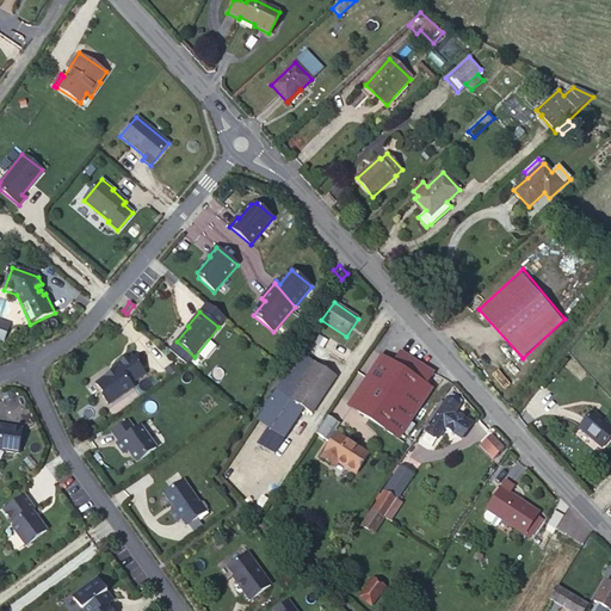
[(0,321),(0,331),(6,333),(10,325),(0,321)]
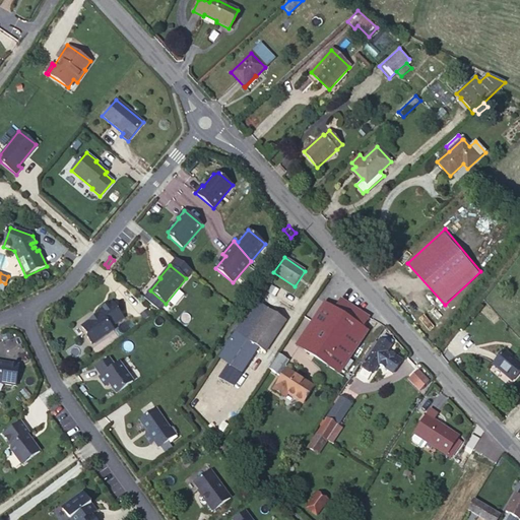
[(269,284),(265,290),(275,297),(278,290),(269,284)]
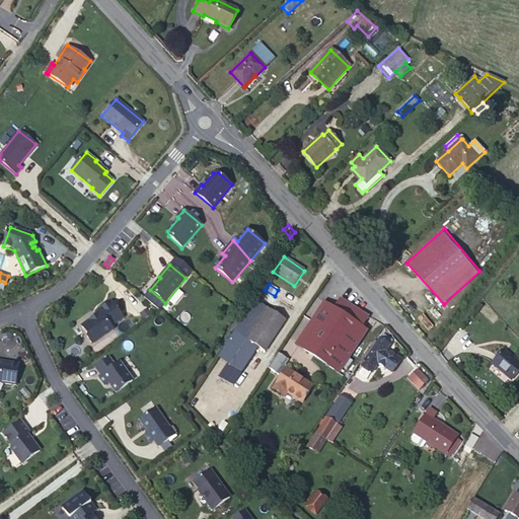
[(295,341),(324,362),(340,372),(367,326),(365,322),(370,313),(342,295),(335,303),(324,298),(312,315),(295,341)]
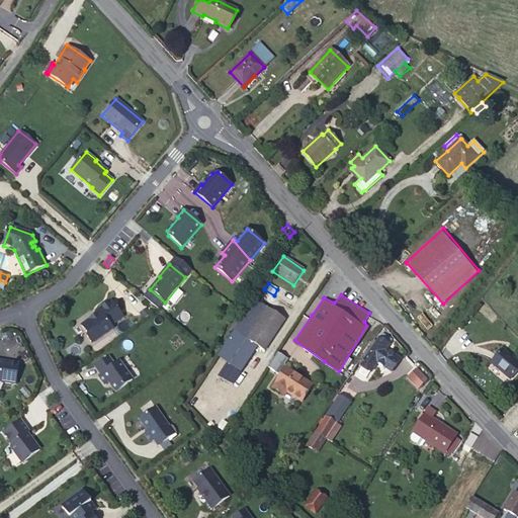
[(231,365),(242,372),(258,347),(264,351),(285,320),(269,309),(268,309),(255,299),(221,354),(233,362),(231,365)]
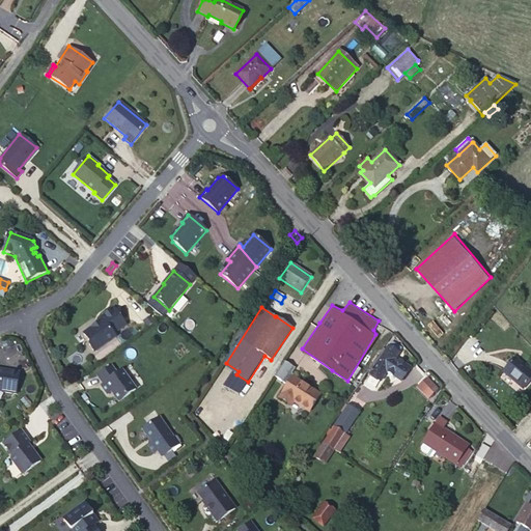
[(127,325),(114,308),(101,317),(103,319),(84,334),(90,342),(89,345),(94,352),(96,352),(116,337),(114,334),(127,325)]
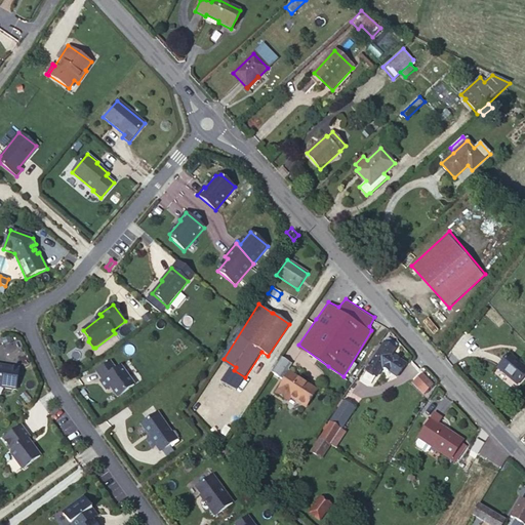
[(381,347),(378,346),(374,351),(377,353),(366,369),(377,376),(381,369),(390,374),(392,371),(398,375),(406,364),(395,357),(394,358),(391,356),(395,350),(394,350),(397,346),(388,339),(385,344),(384,344),(381,347)]
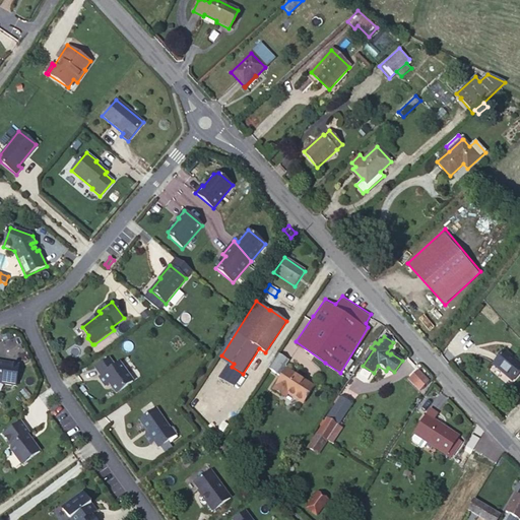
[(374,349),(371,347),(361,364),(363,366),(374,349)]
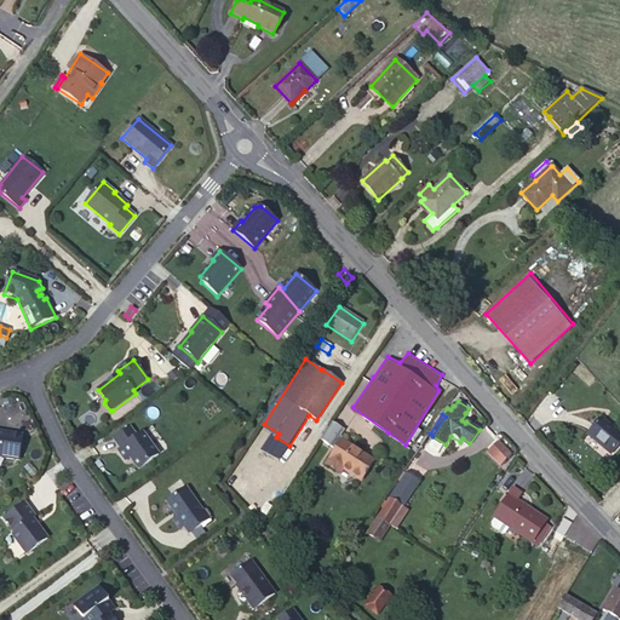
[(342,424),(332,417),(319,436),(328,443),(342,424)]
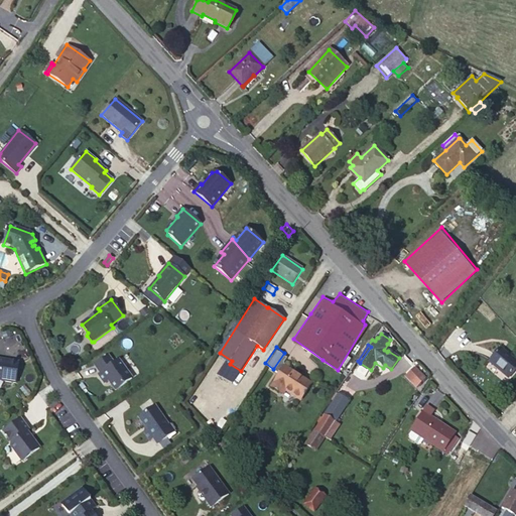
[(508,378),(515,368),(515,360),(501,348),(489,362),(508,378)]
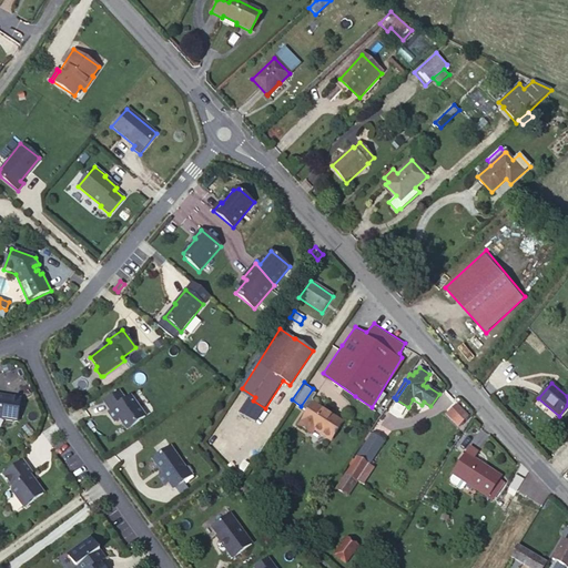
[(253,401),(255,397),(242,388),(240,392),(253,401)]
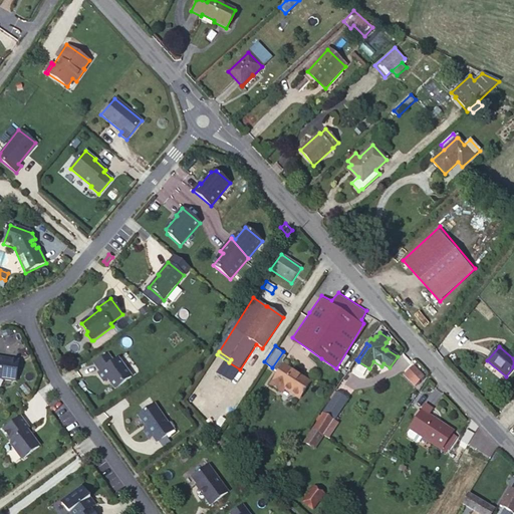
[(108,354),(94,363),(100,371),(98,373),(103,381),(107,378),(115,389),(132,377),(118,358),(113,362),(108,354)]
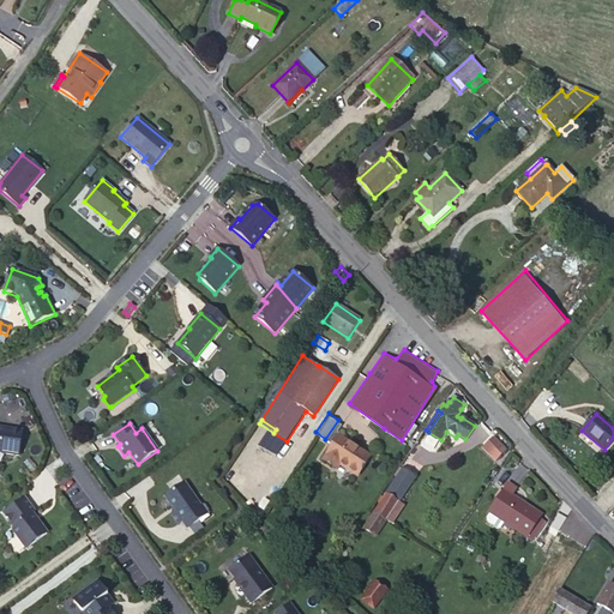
[(0,452),(19,456),(23,431),(0,427),(0,452)]
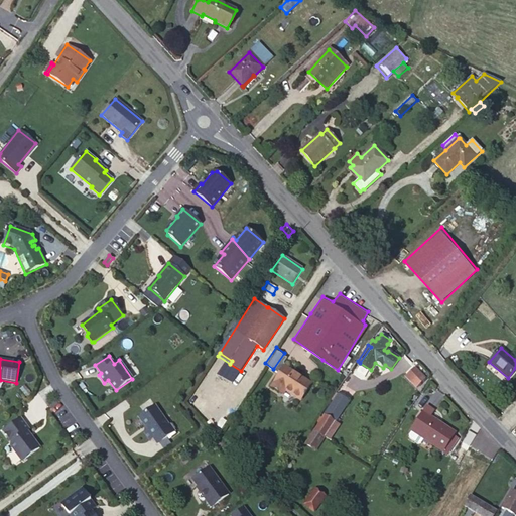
[(292,369),(283,363),(270,384),(284,393),(287,390),(302,398),(312,380),(303,374),(304,372),(294,366),(292,369)]
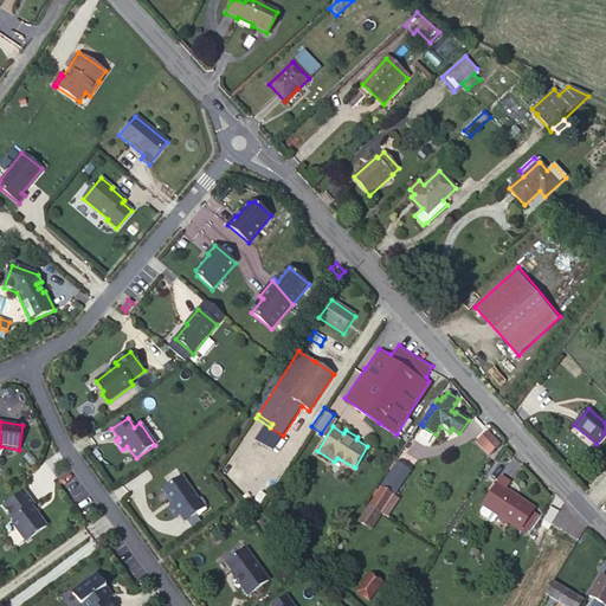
[(283,436),(270,427),(260,443),(272,451),(283,436)]
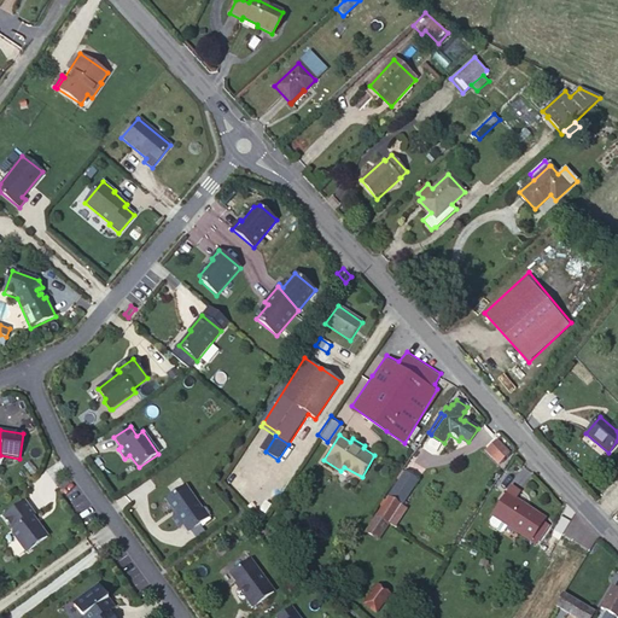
[(508,454),(496,441),(488,449),(500,461),(508,454)]
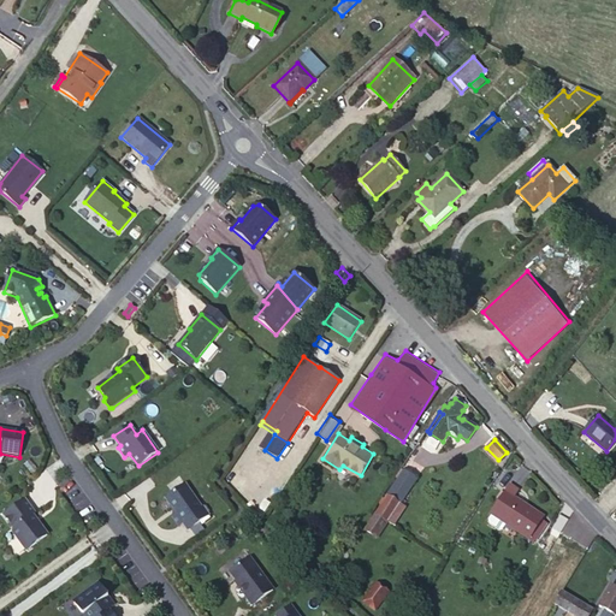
[(498,460),(486,448),(484,449),(496,462),(498,460)]
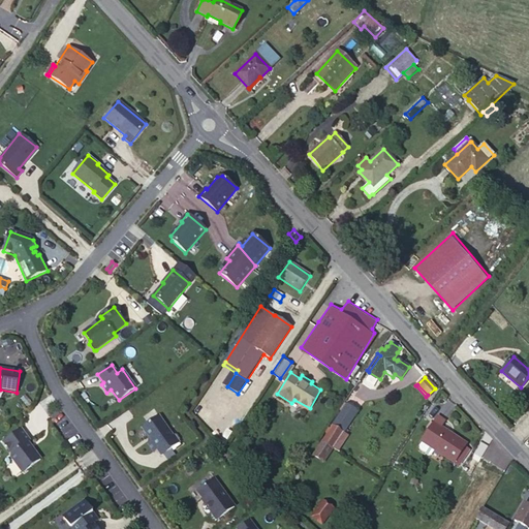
[(333,447),(337,450),(347,436),(343,432),(358,410),(347,404),(331,429),(329,427),(324,432),(328,434),(322,441),(333,447)]
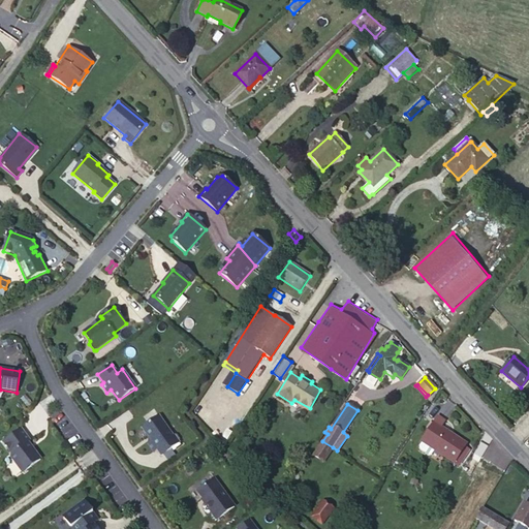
[(174,437),(159,416),(142,429),(147,435),(151,441),(151,442),(149,444),(154,452),(157,449),(161,456),(180,443),(175,436),(174,437)]
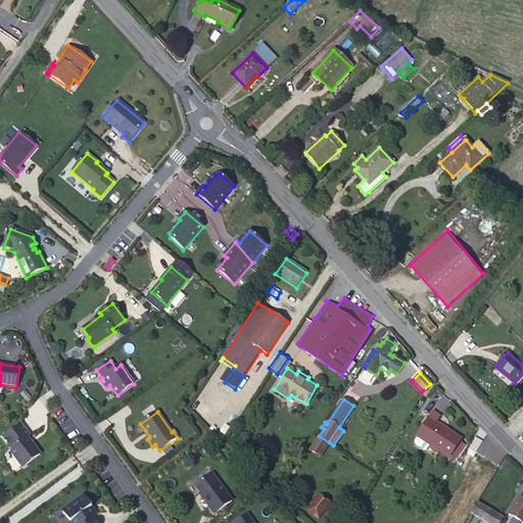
[(433,412),(417,436),(414,441),(415,444),(423,449),(427,449),(429,444),(448,458),(460,441),(461,438),(436,422),(439,417),(433,412)]
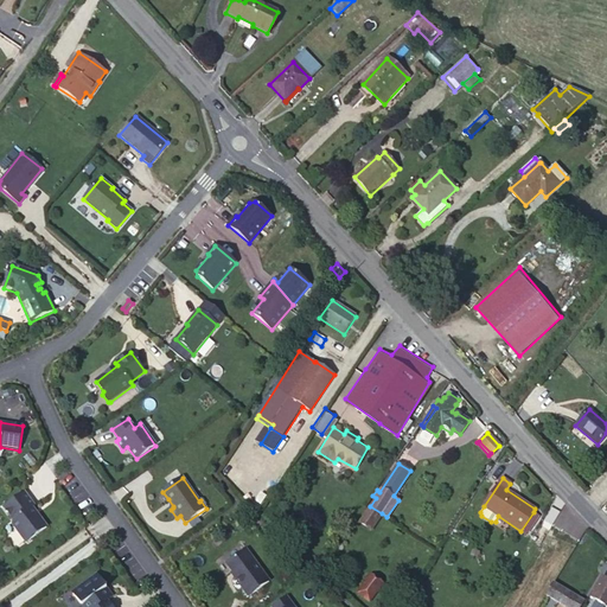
[(25,492),(5,506),(14,519),(13,524),(26,542),(48,528),(32,508),(34,505),(25,492)]
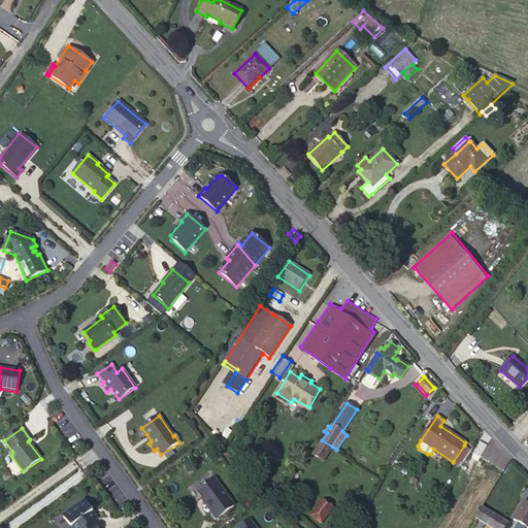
[(332,447),(322,440),(312,455),(323,461),(332,447)]
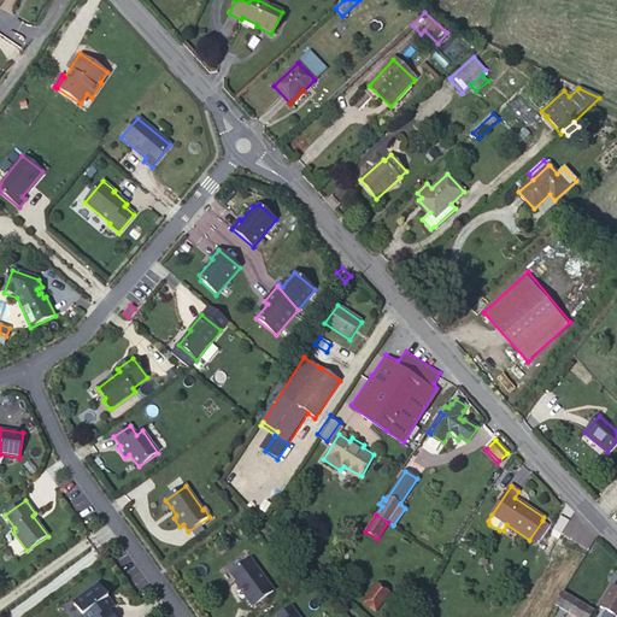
[(547,524),(542,521),(529,540),(534,544),(547,524)]
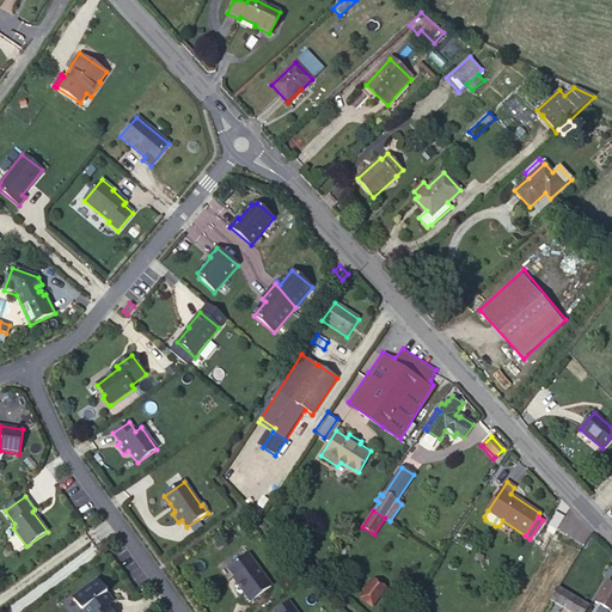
[(249,555),(228,569),(234,577),(238,583),(237,583),(250,603),(271,587),(249,555)]
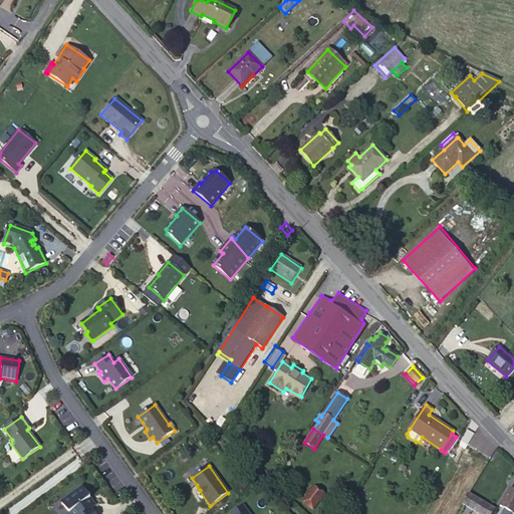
[(82,487),(61,501),(70,513),(94,513),(90,509),(95,505),(92,501),(89,503),(88,500),(90,498),(82,487)]
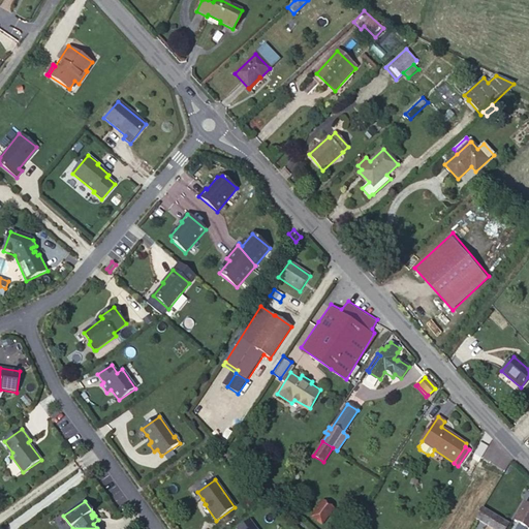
[(333,509),(323,501),(315,511),(325,519),(333,509)]
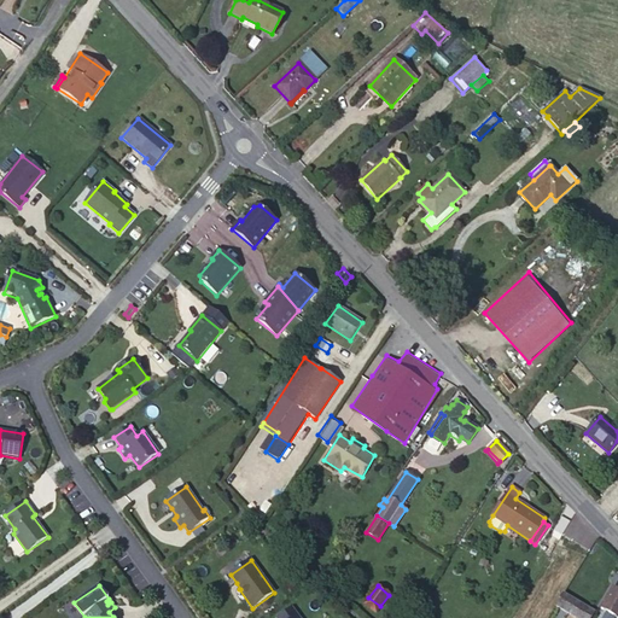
[(617,617),(617,592),(612,589),(600,608),(617,617)]
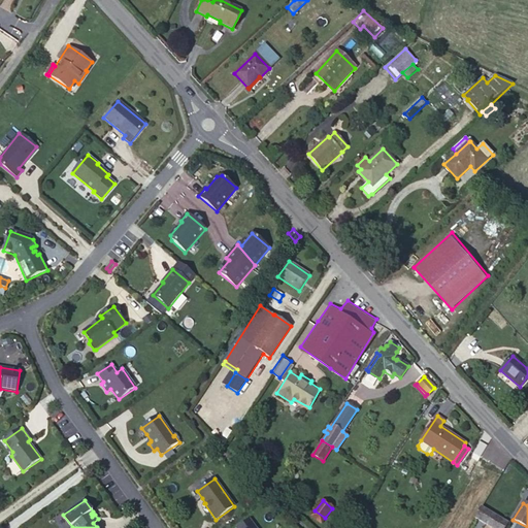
[(482,507),(475,518),(492,527),(504,527),(507,523),(482,507)]
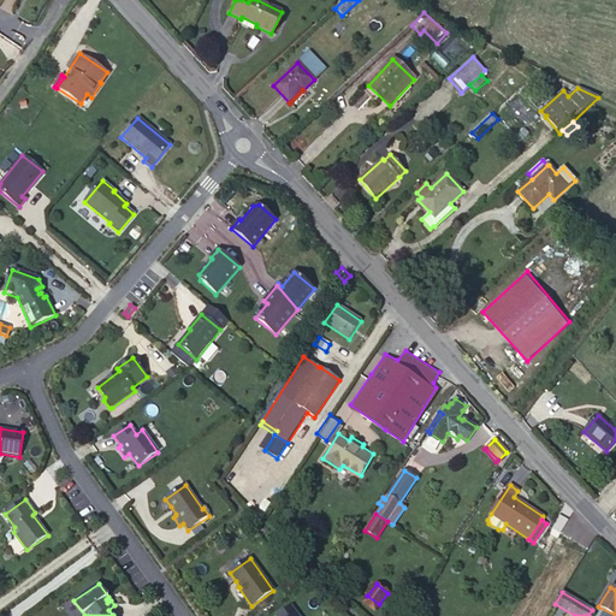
[(379,604),(367,596),(363,602),(375,610),(379,604)]
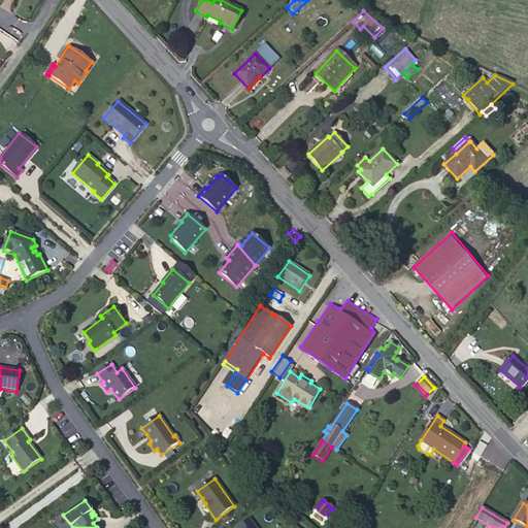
[(256,527),(250,519),(237,527),(256,527)]
